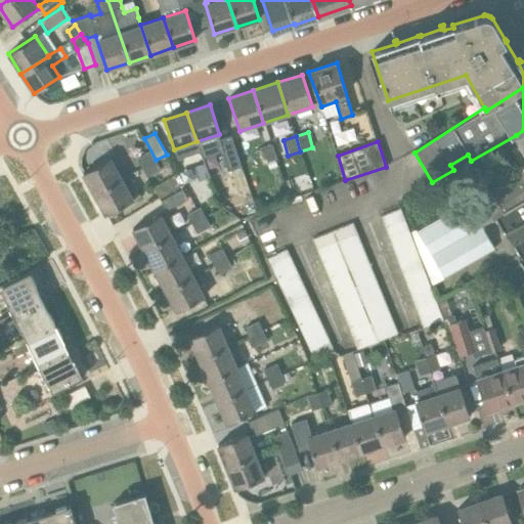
[(260,147),(264,163),(276,160),(272,143),(260,147)]
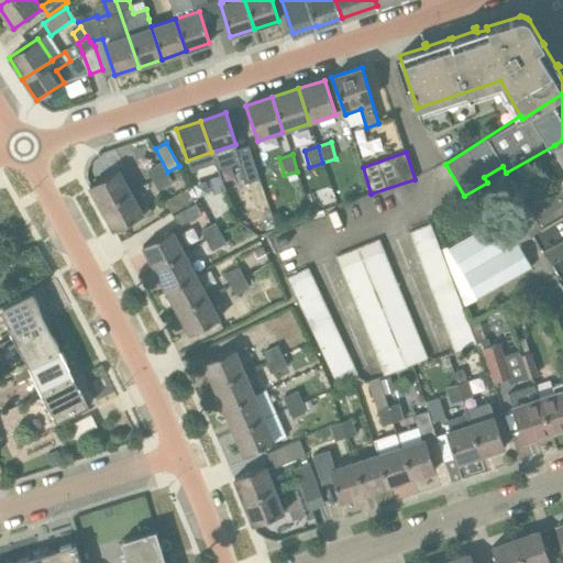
[(146,170),(153,180),(167,172),(162,162),(146,170)]
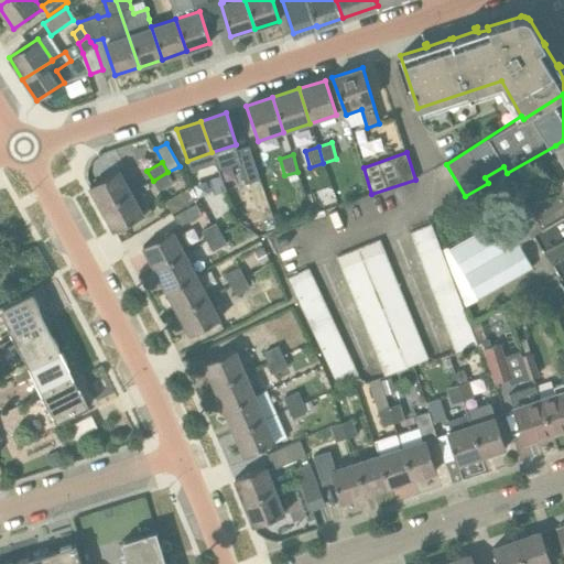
[(101,209),(130,193),(118,171),(89,187),(101,209)]
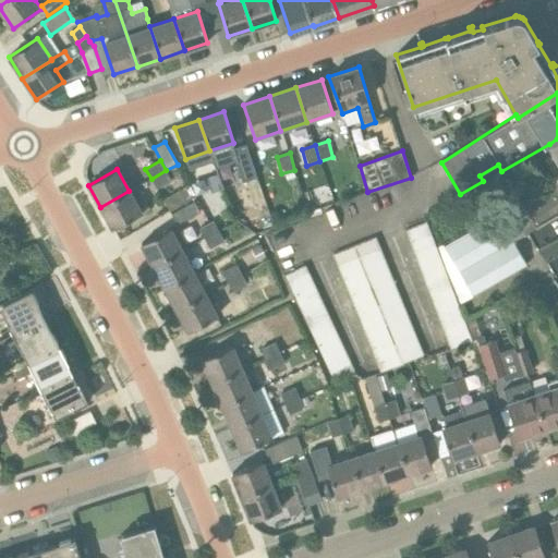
[(166,170),(152,179),(157,189),(171,181),(166,170)]
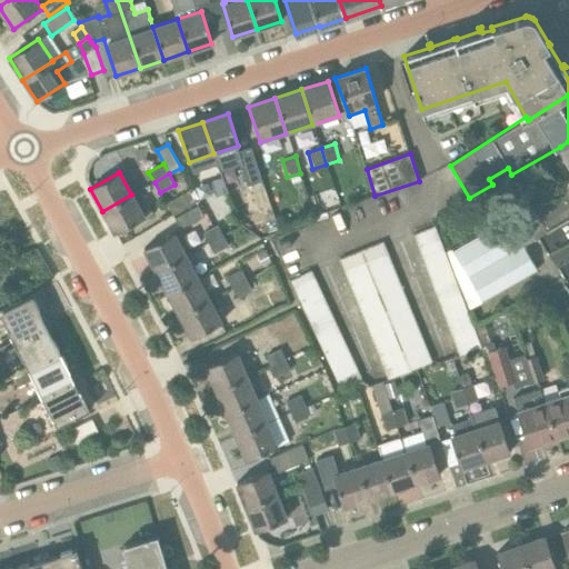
[(217,197),(227,193),(221,177),(212,180),(211,179),(191,185),(205,208),(219,202),(217,197)]
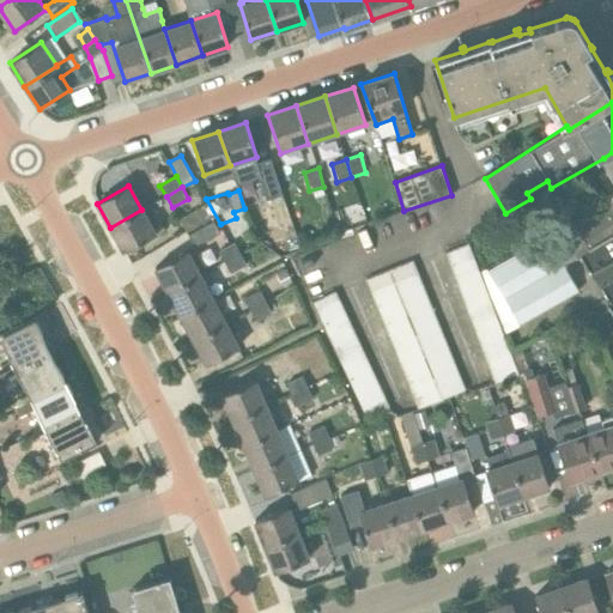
[(581,255),(612,235),(612,192),(544,231),(564,265),(581,255)]
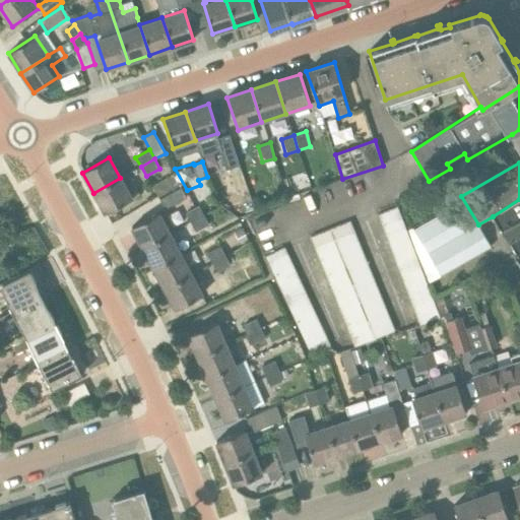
[(173,175),(152,186),(159,197),(180,186),(173,175)]
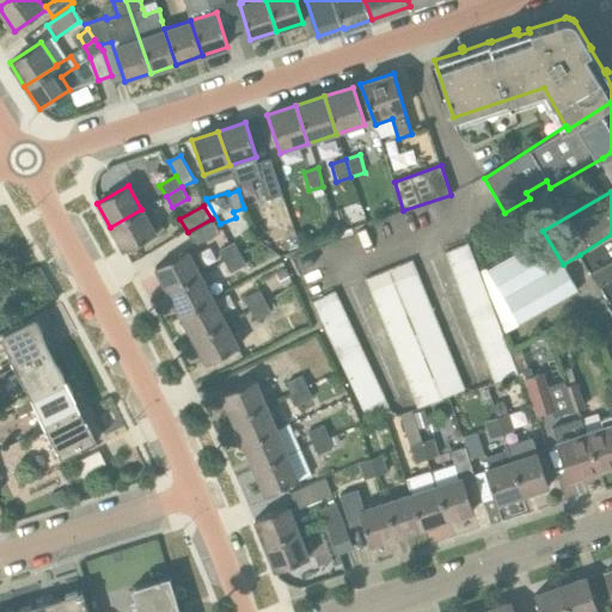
[(141,209),(110,227),(123,251),(154,234),(141,209)]
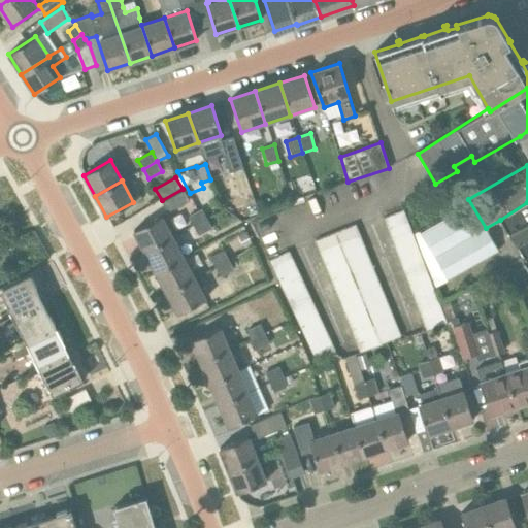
[(167,210),(189,200),(184,191),(162,201),(167,210)]
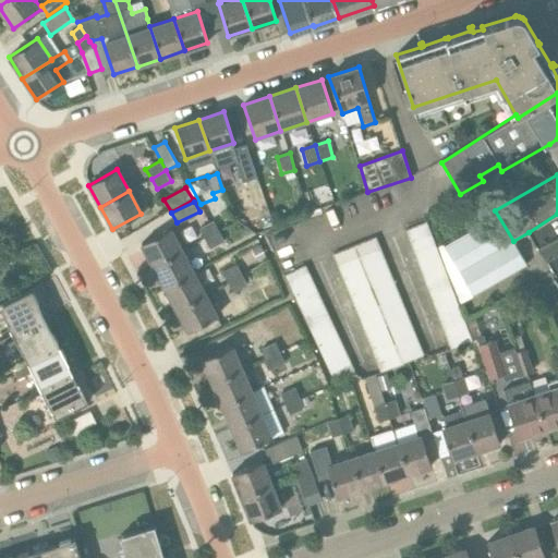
[(557,253),(557,214),(529,232),(537,247),(547,261),(557,253)]
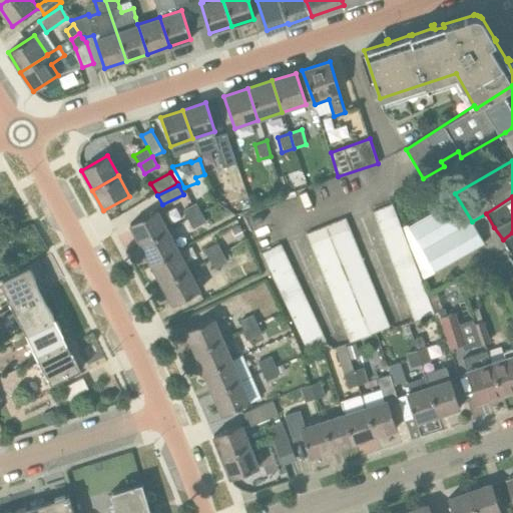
[(434,273),(484,243),(458,198),(409,226),(407,223),(403,226),(423,279),(434,273)]
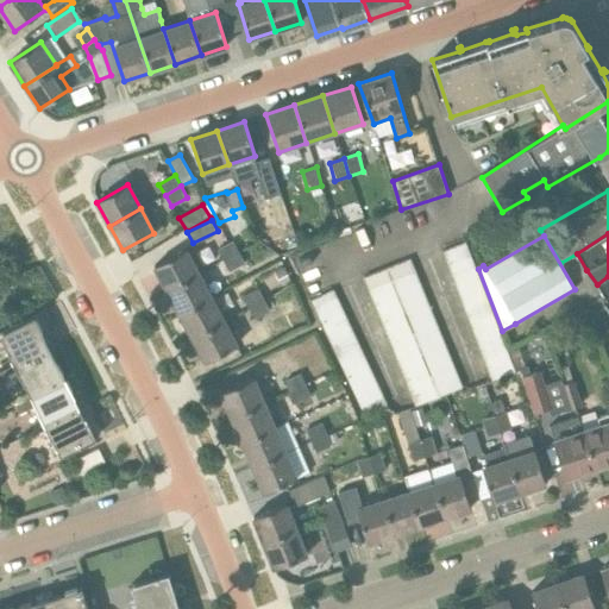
[(218,249),(223,261),(240,252),(234,240),(218,249)]
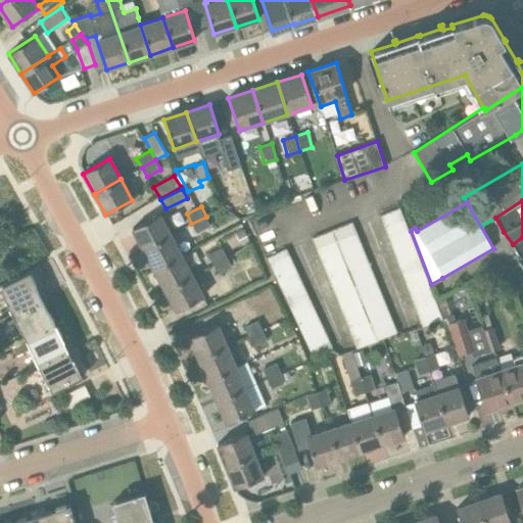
[(383,226),(403,218),(400,208),(380,216),(383,226)]
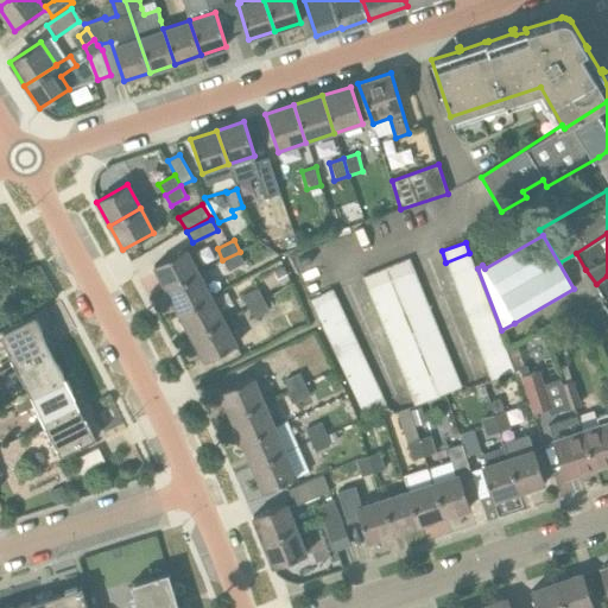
[(166,290),(200,272),(187,248),(154,266),(166,290)]
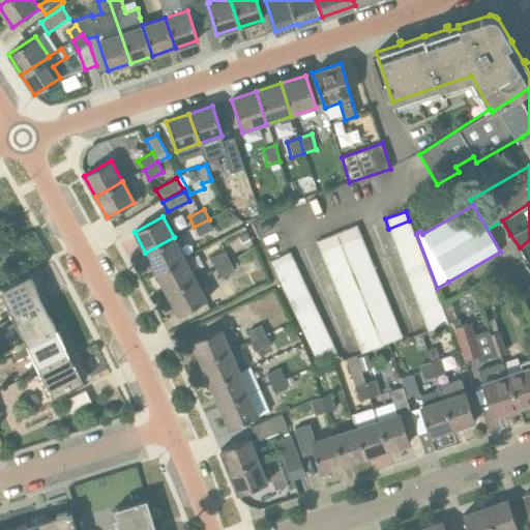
[(209,219),(194,227),(199,236),(214,229),(209,219)]
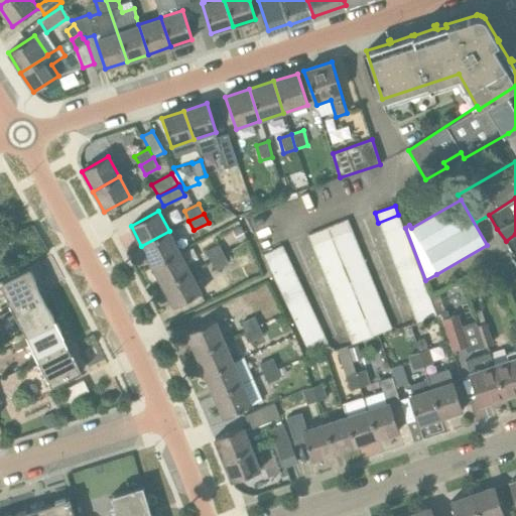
[(382,233),(402,225),(398,215),(378,223),(382,233)]
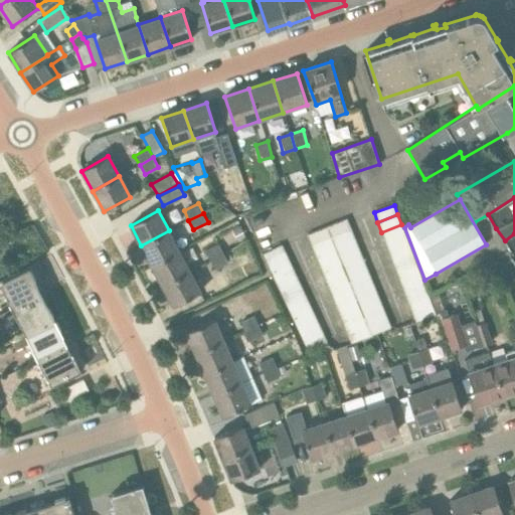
[(331,236),(351,228),(347,218),(327,226),(331,236)]
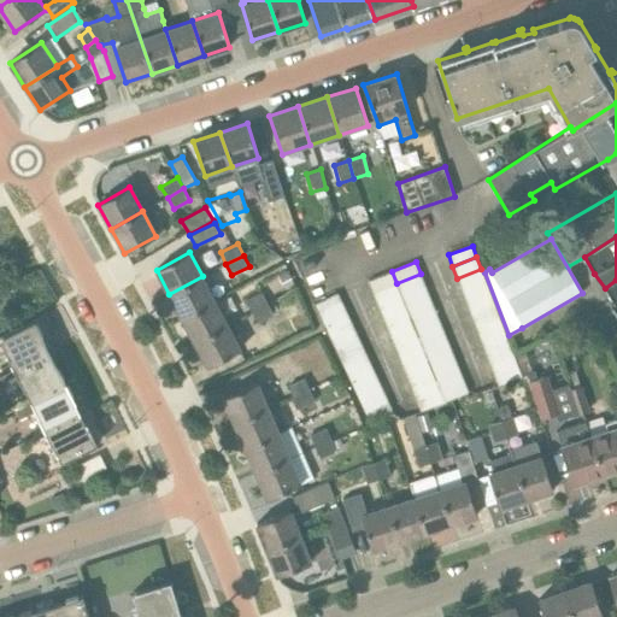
[(462,291),(486,281),(481,269),(457,278),(462,291)]
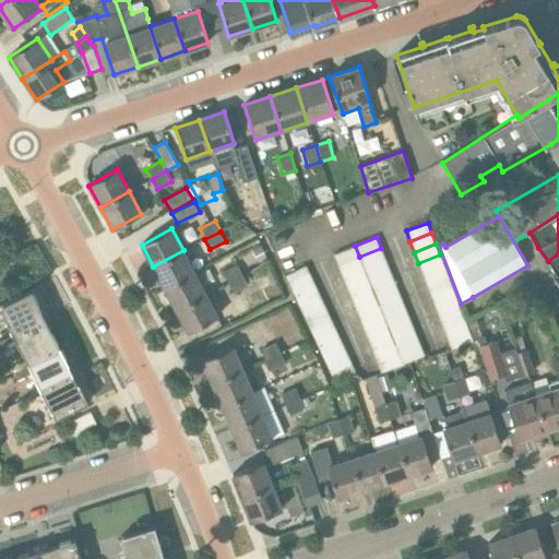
[(268,259),(261,246),(252,249),(259,263),(268,259)]
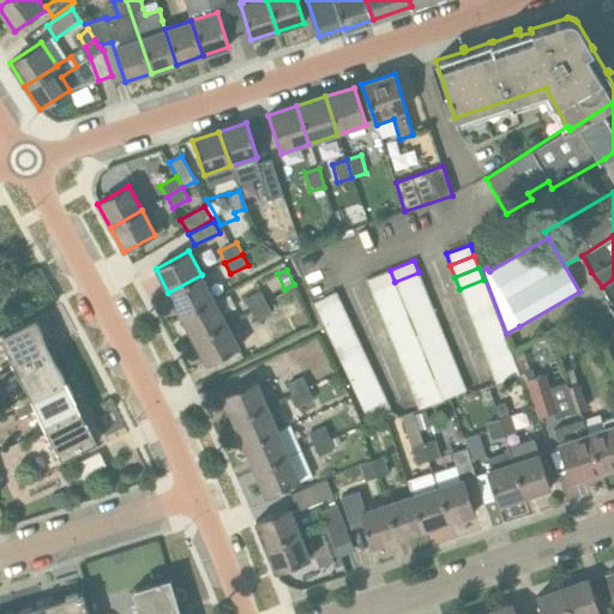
[(371,292),(395,282),(390,270),(366,280),(371,292)]
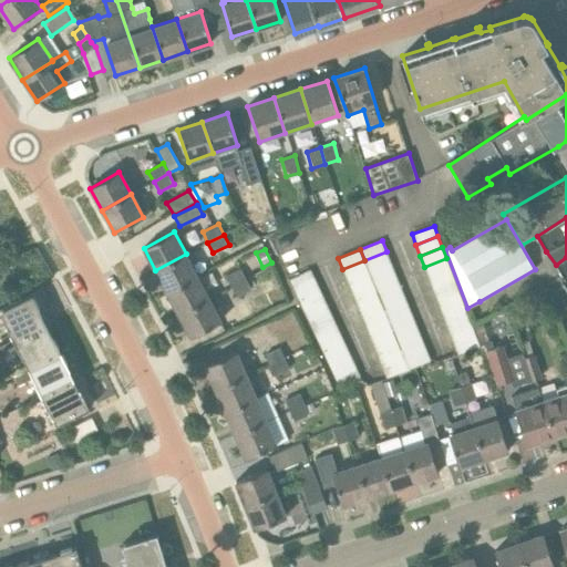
[(369,271),(391,263),(387,251),(364,260),(369,271)]
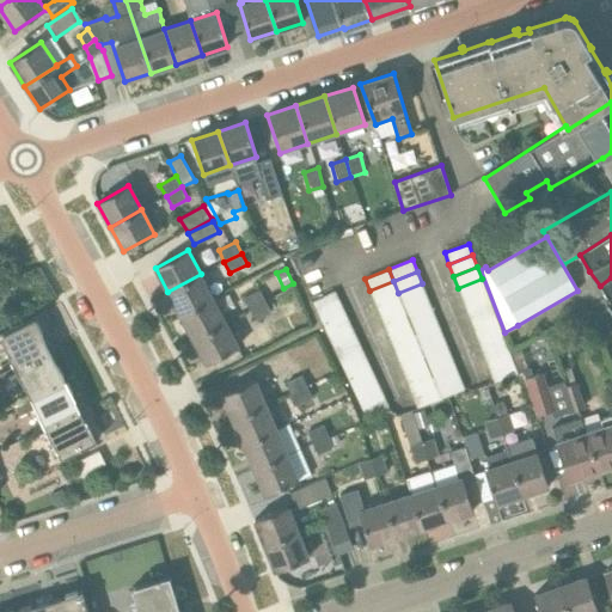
[(181,316),(214,298),(201,274),(167,292),(181,316)]
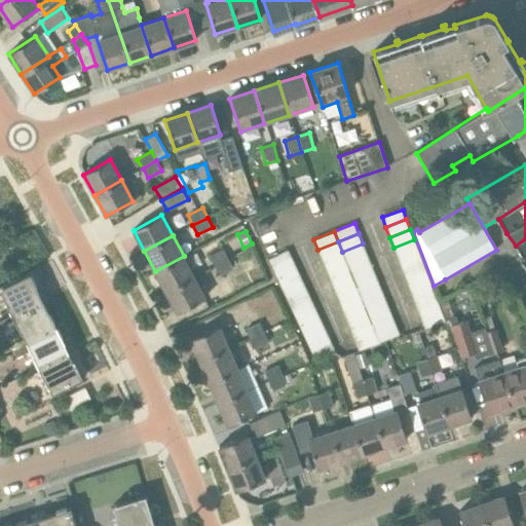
[(525,238),(516,246),(522,257),(521,259),(523,263),(522,264),(525,270),(525,238)]
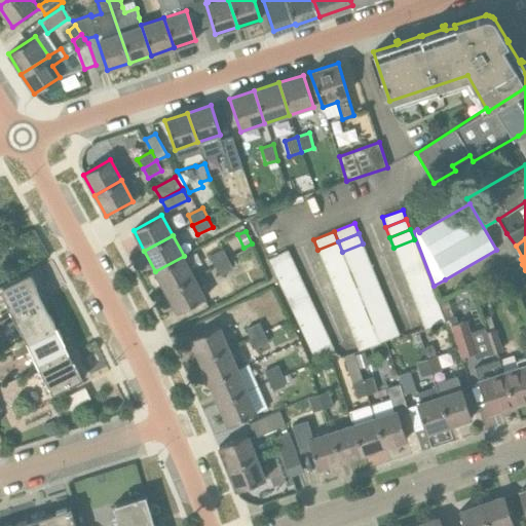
[(398,258),(418,250),(414,239),(393,248),(398,258)]
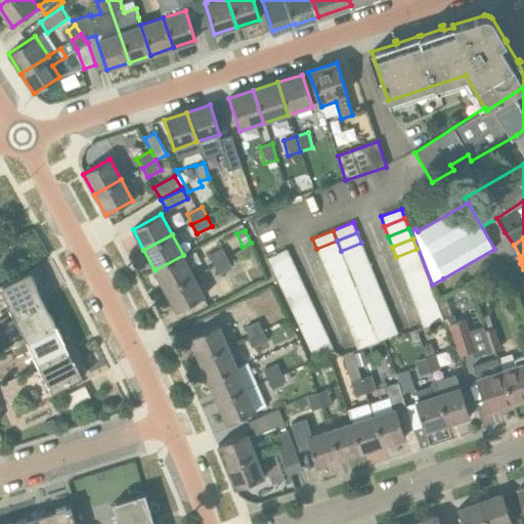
[(320,259),(341,251),(337,241),(316,249),(320,259)]
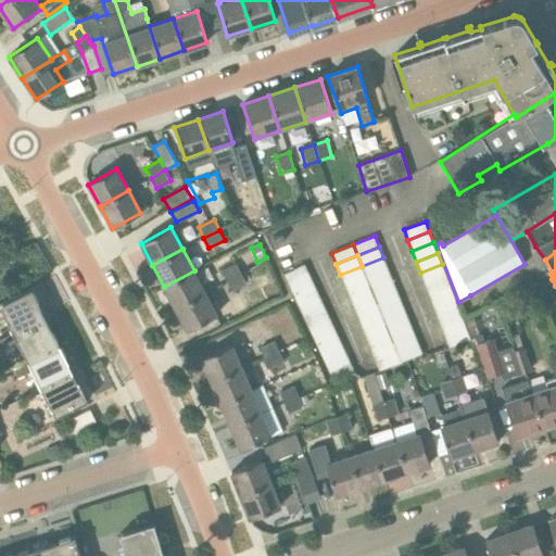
[(366,277),(388,268),(383,257),(362,266),(366,277)]
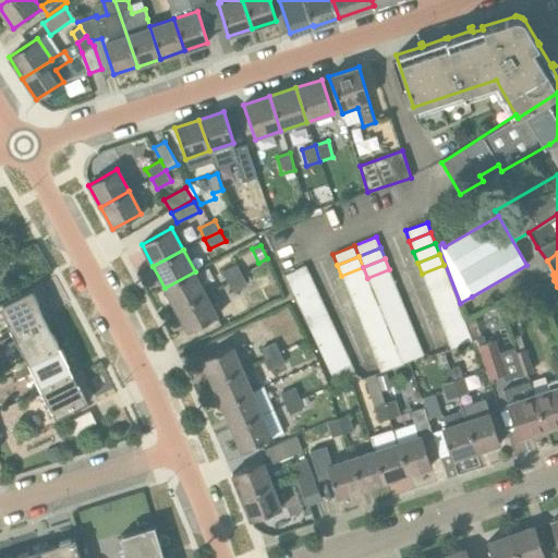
[(222,271),(228,282),(241,275),(237,264),(222,271)]
